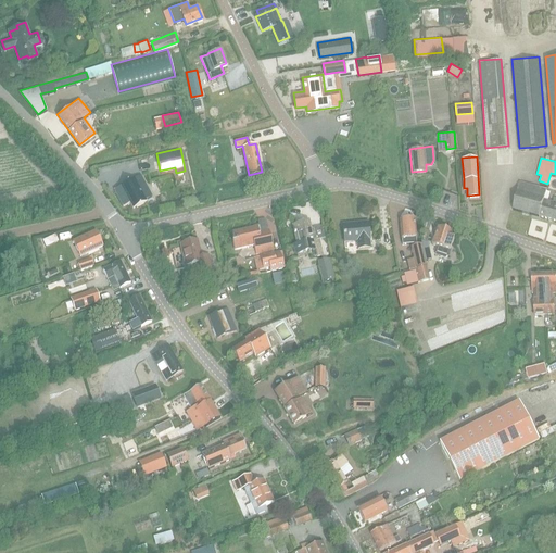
[(140,173),(114,187),(123,204),(129,201),(133,206),(147,200),(139,186),(146,181),(140,173)]
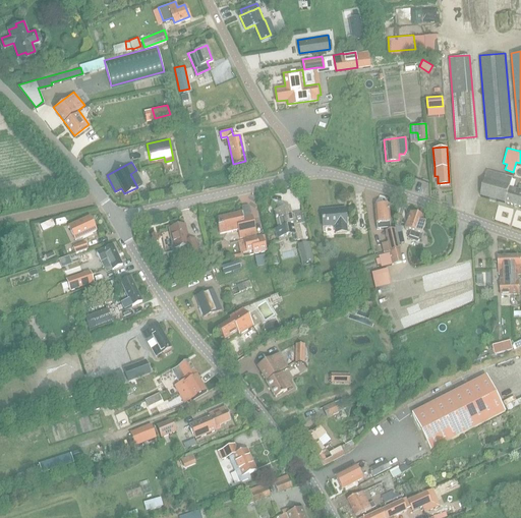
[(481,194),(516,204),(519,191),(518,191),(518,187),(510,185),(512,176),(487,170),(481,194)]
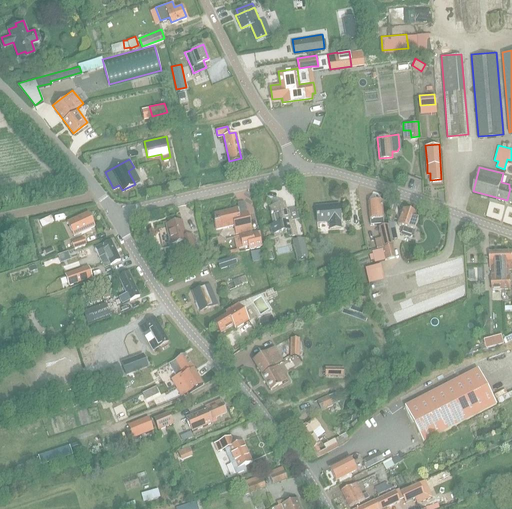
[(368,200),(370,223),(383,222),(382,199),(368,200)]
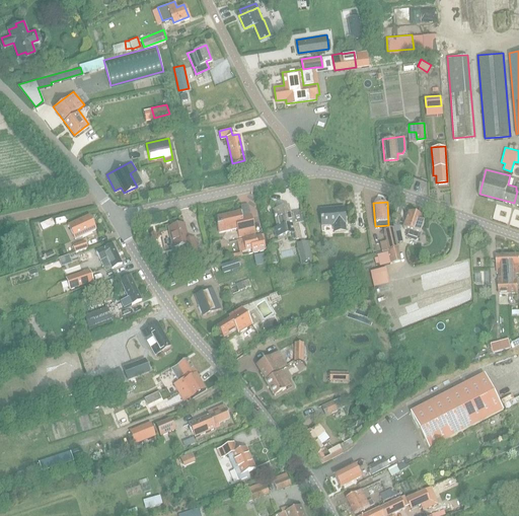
[(288,205),(274,208),(278,225),(275,225),(277,234),(292,230),(294,237),(300,236),(297,221),(292,222),(288,205)]
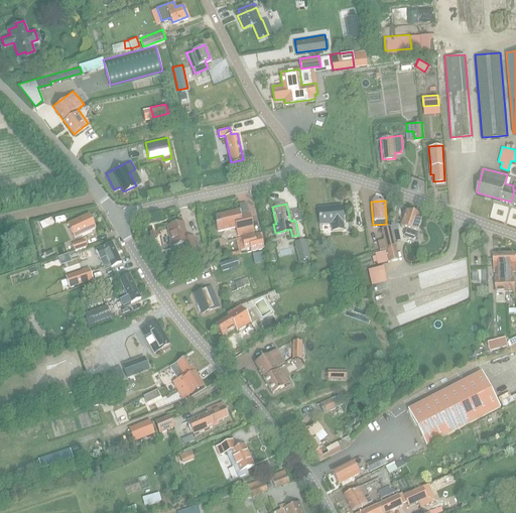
[(318,207),(320,222),(333,221),(334,228),(344,228),(344,221),(343,205),(318,207)]
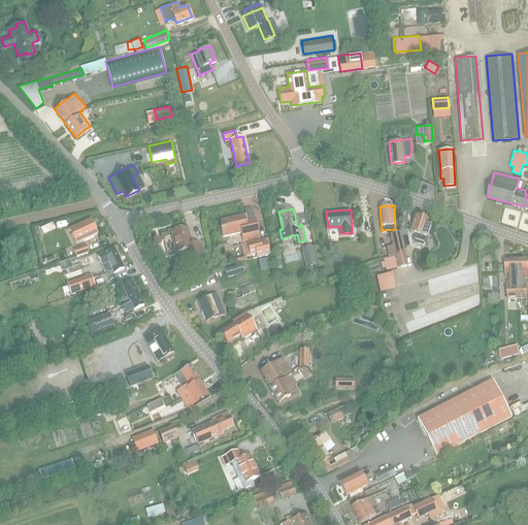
[(220,226),(221,227),(223,234),(241,230),(243,239),(259,235),(255,217),(244,219),(243,212),(221,218),(223,225),(220,226)]
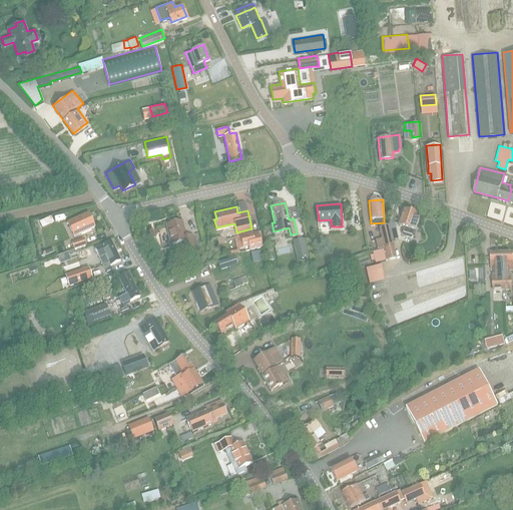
[(415,217),(417,212),(404,207),(399,223),(404,225),(402,231),(413,235),(419,218),(415,217)]
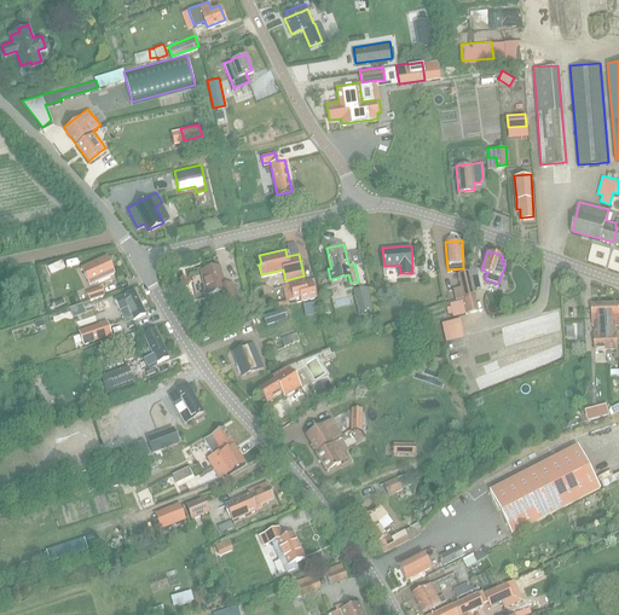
[(472,253),(468,262),(469,268),(473,286),(480,285),(475,262),(478,254),(472,253)]
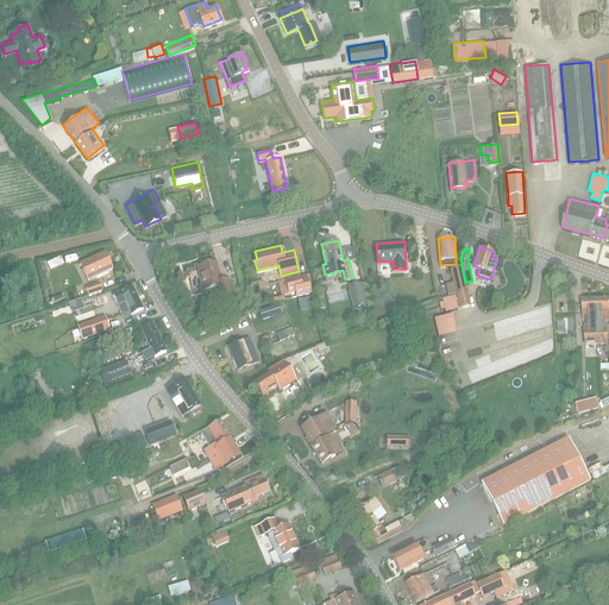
[(80,262),(85,271),(90,269),(93,275),(112,266),(104,250),(80,262)]
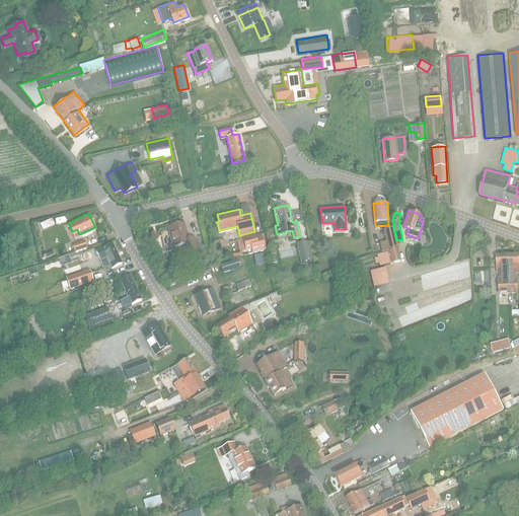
[(175,224),(168,225),(173,245),(183,243),(188,261),(199,258),(195,236),(188,238),(183,222),(181,222),(181,221),(175,223),(175,224)]
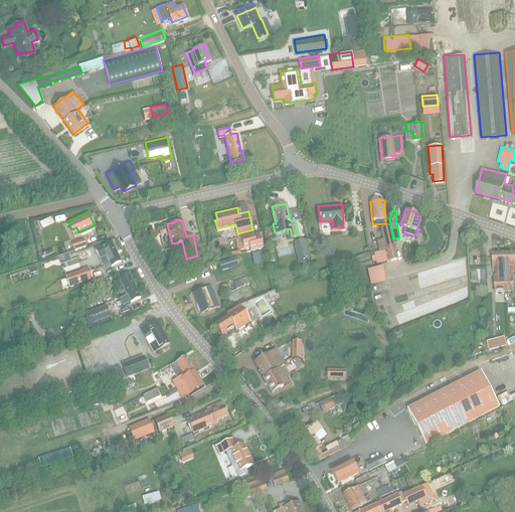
[(393,238),(390,223),(380,226),(382,237),(376,238),(378,247),(383,247),(383,248),(374,250),(374,253),(371,254),(372,260),(376,260),(376,262),(397,257),(395,245),(393,238)]
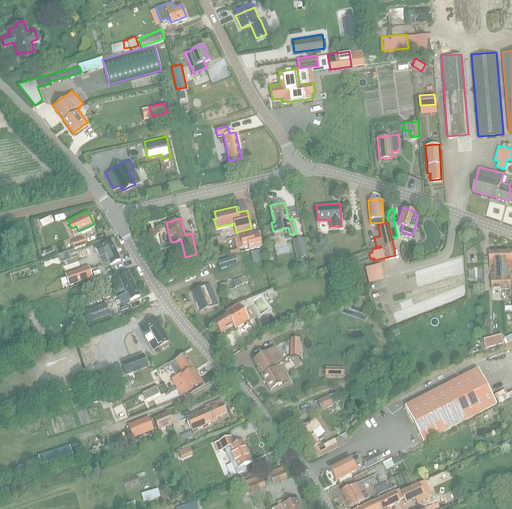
[(236,247),(248,244),(248,247),(261,244),(258,229),(233,234),(236,247)]
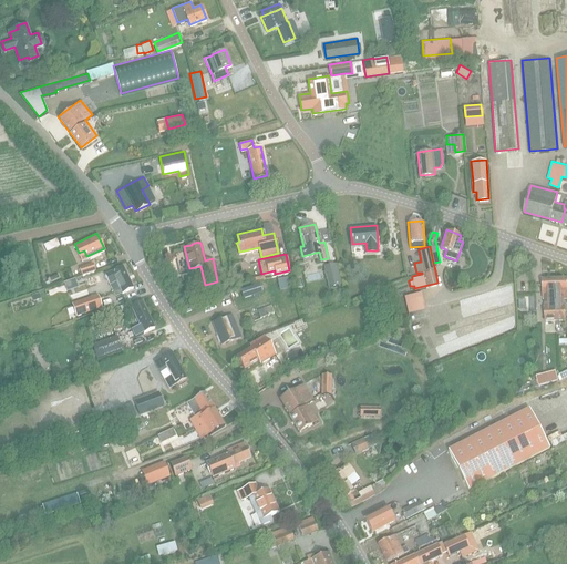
[(79,266),(82,274),(95,269),(92,260),(79,266)]
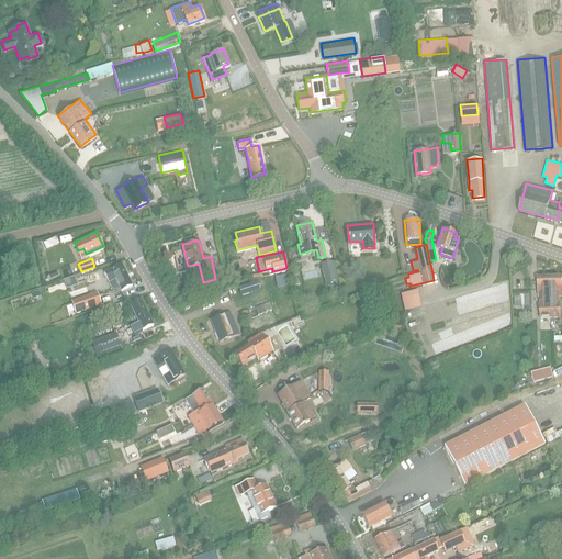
[(334,259),(322,263),(326,283),(339,280),(334,259)]
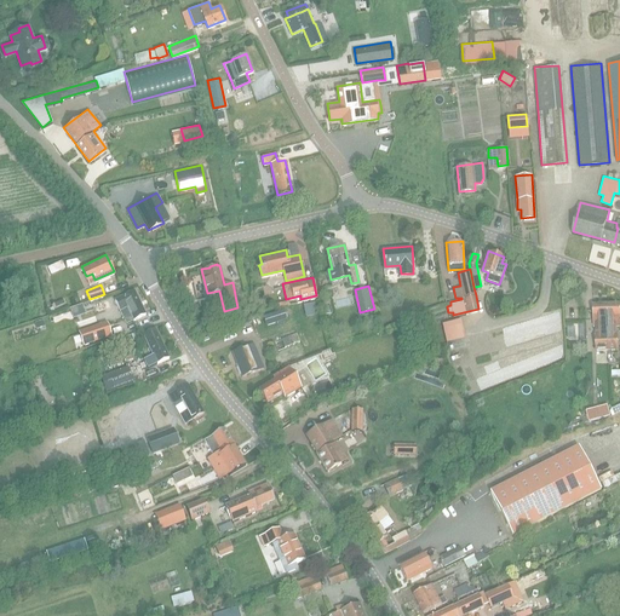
[(133,289),(114,298),(120,309),(126,322),(145,312),(133,289)]
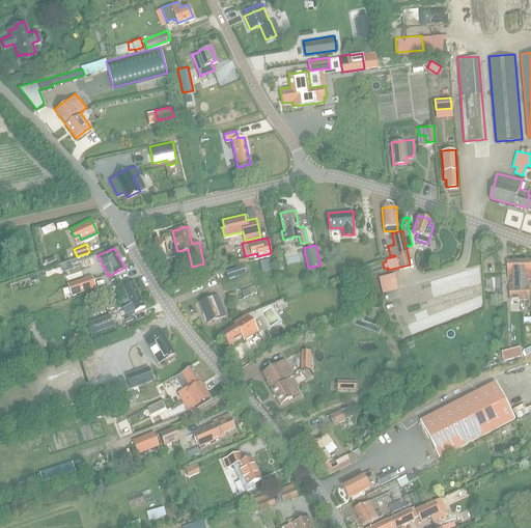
[(530,258),(521,259),(522,299),(530,298),(529,296),(529,286),(526,286),(526,278),(530,277),(530,258)]
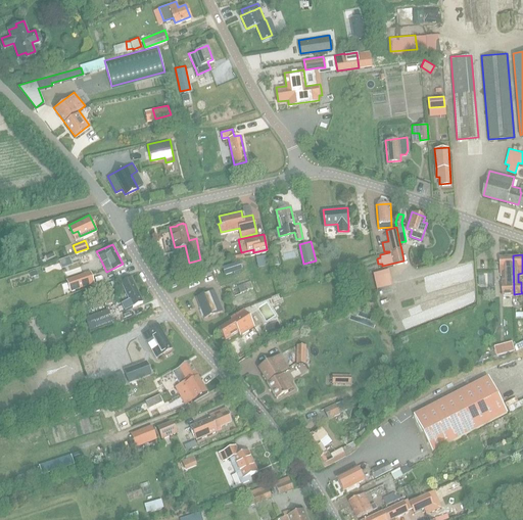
[(514,294),(513,255),(500,255),(501,274),(502,274),(503,294),(514,294)]
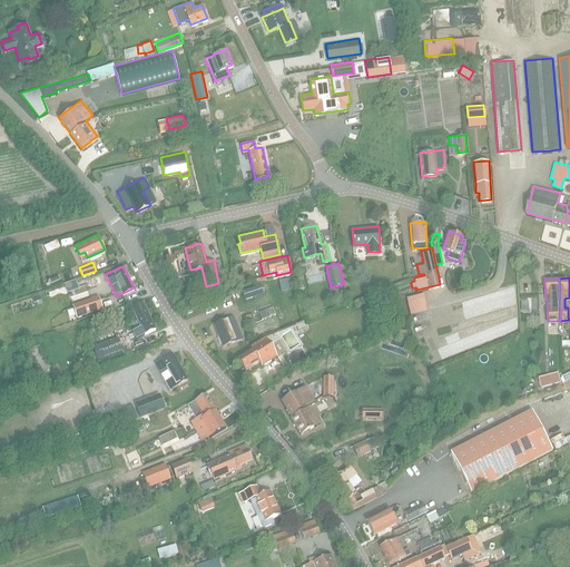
[(261,283),(242,289),(245,297),(264,291),(261,283)]
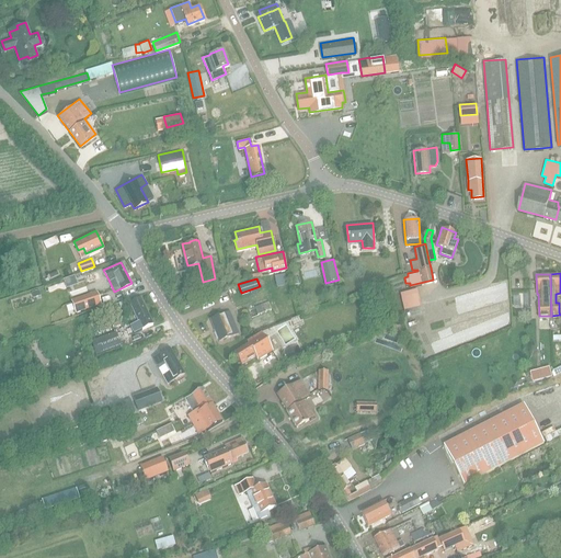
[(400,291),(402,302),(419,297),(416,287),(400,291)]
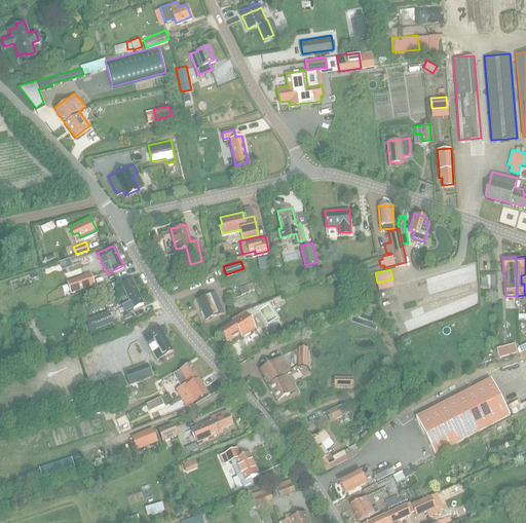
[(89,272),(66,281),(70,292),(94,284),(89,272)]
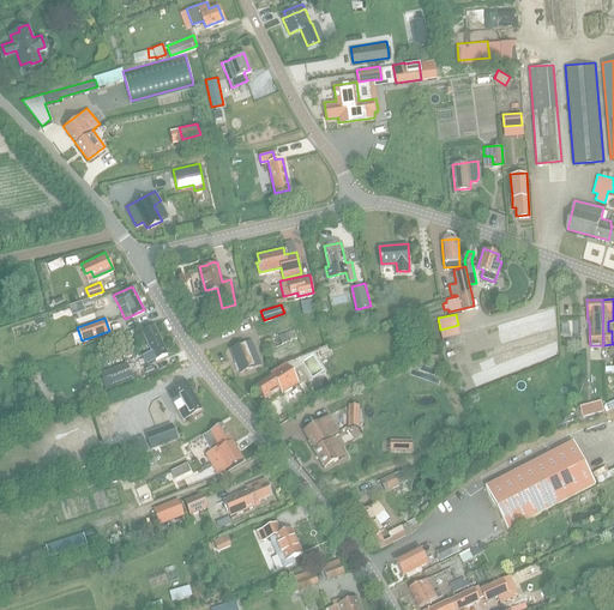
[(154,325),(142,330),(151,350),(143,354),(146,362),(155,357),(167,352),(154,325)]
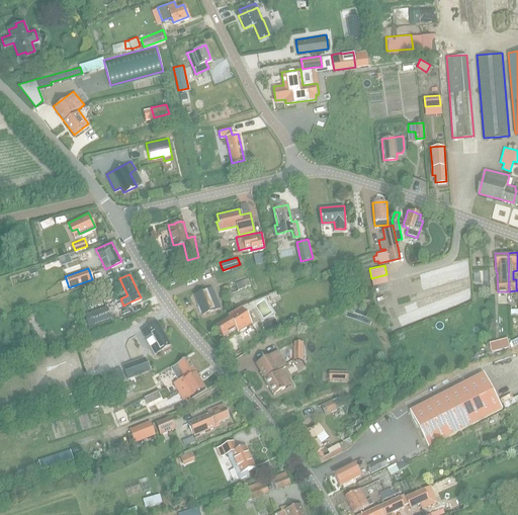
[(235,280),(238,288),(250,283),(247,276),(235,280)]
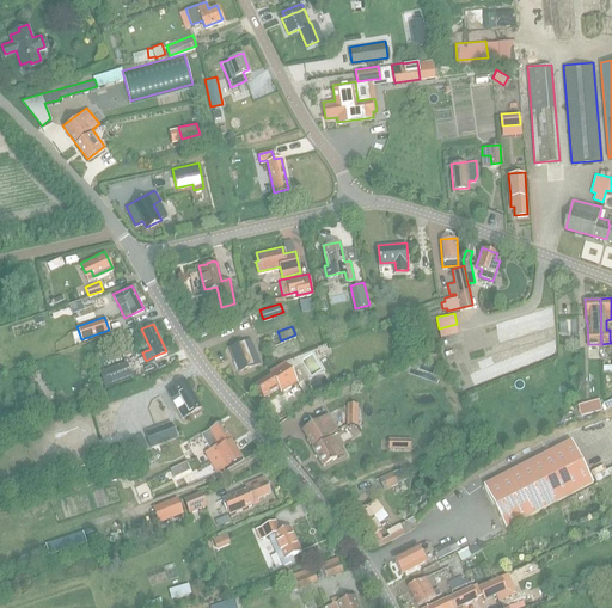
[(230,347),(238,369),(259,361),(250,338),(230,347)]
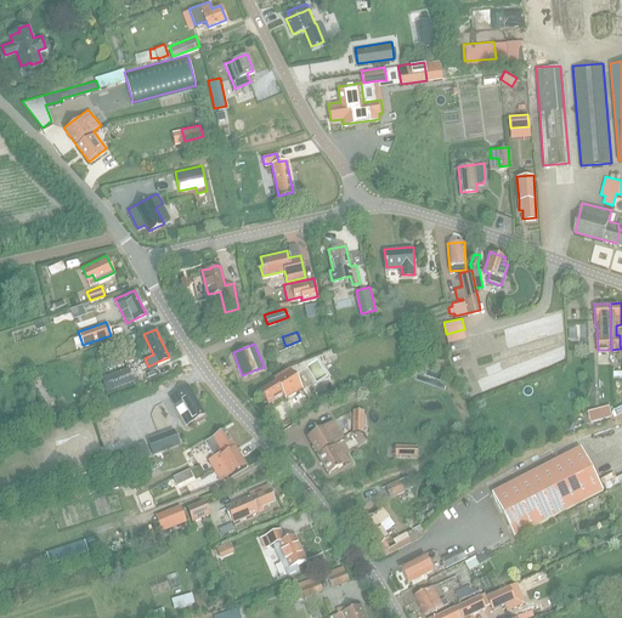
[(128,366),(101,375),(106,390),(133,379),(128,366)]
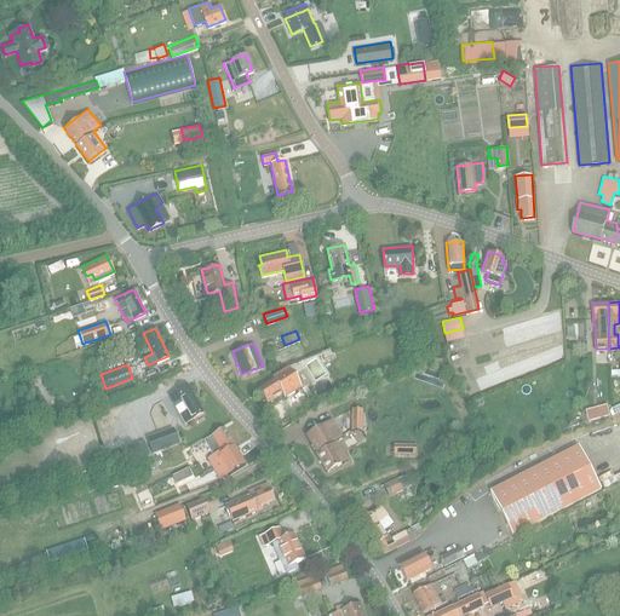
[(274,378),(258,387),(267,401),(282,391),(285,395),(302,385),(288,364),(282,368),(273,374),(274,378)]
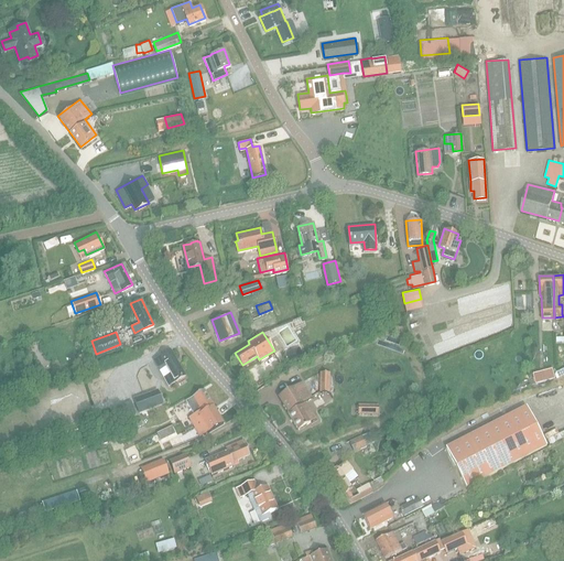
[(299,345),(285,351),(289,357),(301,352),(299,345)]
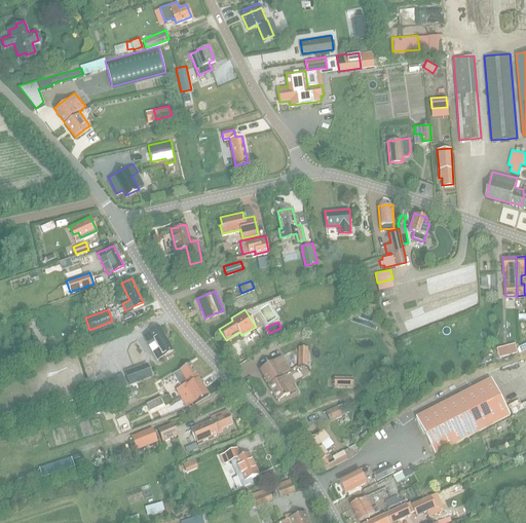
[(158,325),(144,334),(149,342),(154,339),(159,346),(153,350),(157,357),(162,353),(172,348),(158,325)]
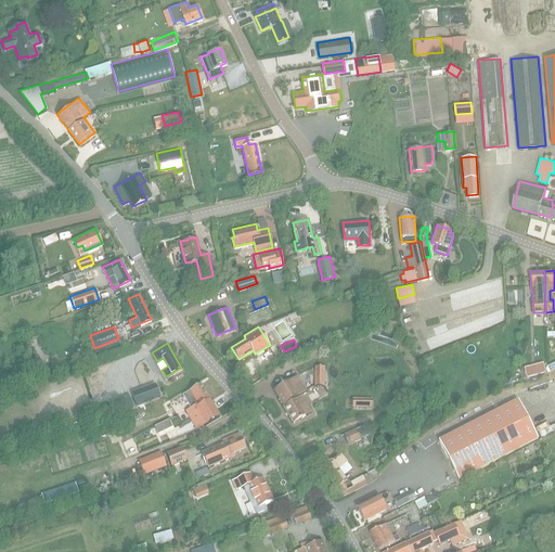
[(526,367),(528,374),(545,369),(543,361),(526,366),(526,367)]
